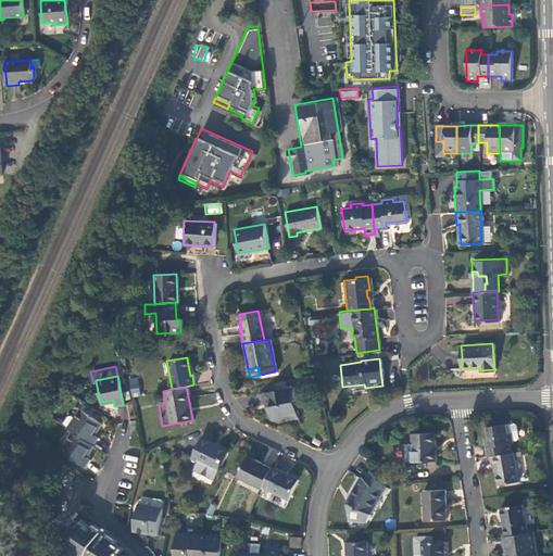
[(291,389),(260,395),(262,405),(266,404),(268,411),(269,420),(273,422),(276,424),(285,422),(284,417),(297,415),(291,389)]
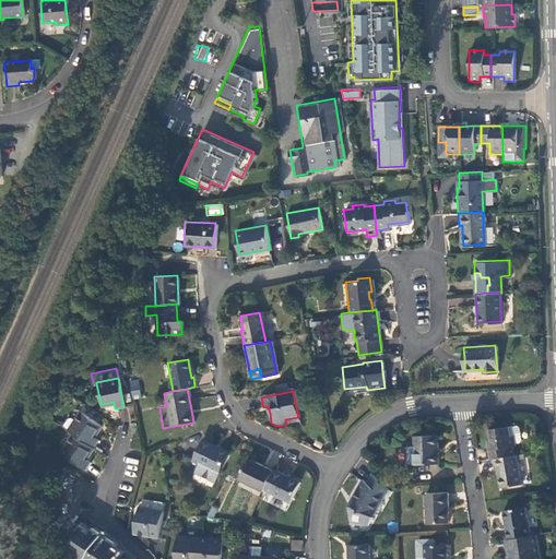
[(82,412),(68,430),(73,433),(92,448),(97,441),(92,438),(101,426),(82,412)]
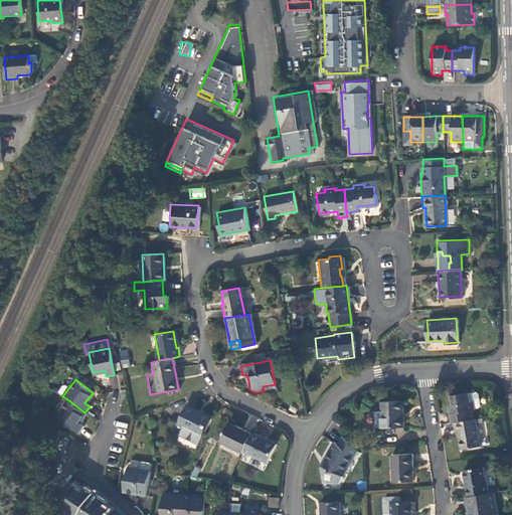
[(58,393),(62,396),(69,387),(66,385),(63,386),(58,393)]
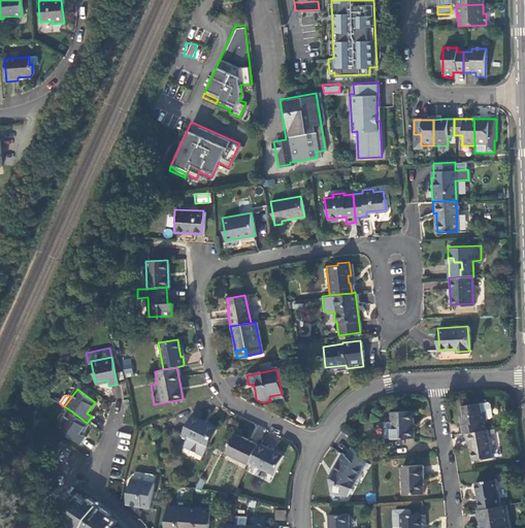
[(458,425),(460,434),(464,433),(484,430),(482,421),(485,421),(485,419),(489,418),(491,416),(489,403),(486,401),(480,403),(459,406),(461,415),(462,424),(458,425)]
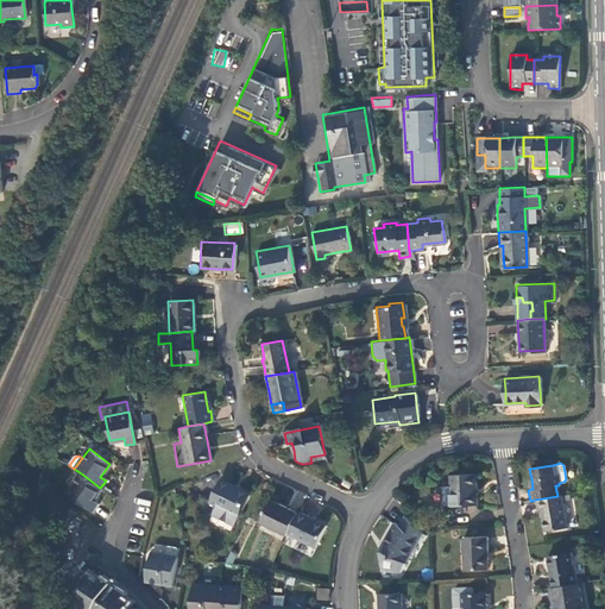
[(90,501),(100,488),(80,472),(64,494),(92,514),(98,506),(90,501)]
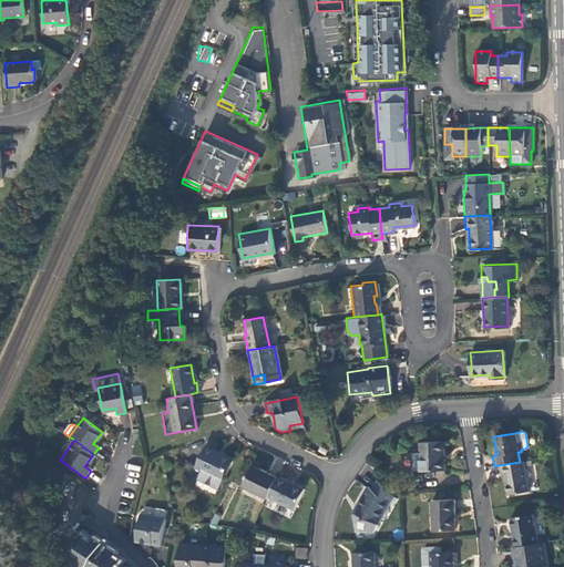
[(442,456),(441,442),(419,443),(420,472),(443,471),(442,456)]
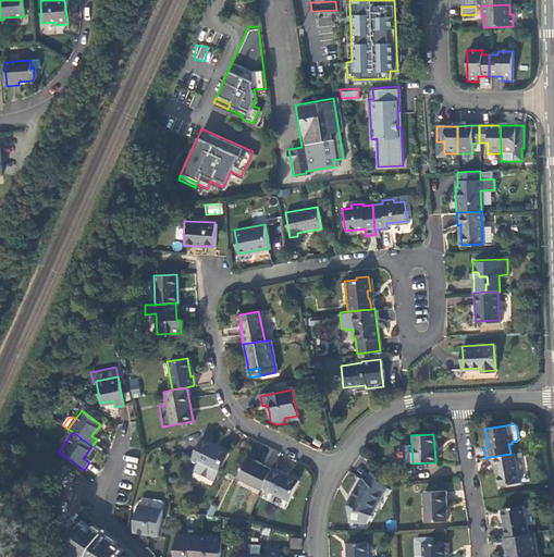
[(214,444),(202,437),(192,459),(198,461),(194,470),(213,480),(228,450),(214,444)]
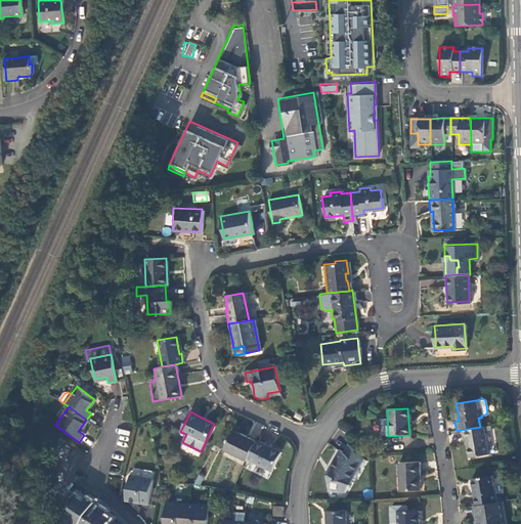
[(487,454),(482,426),(480,427),(461,430),(462,439),(465,439),(466,444),(468,457),(487,454)]
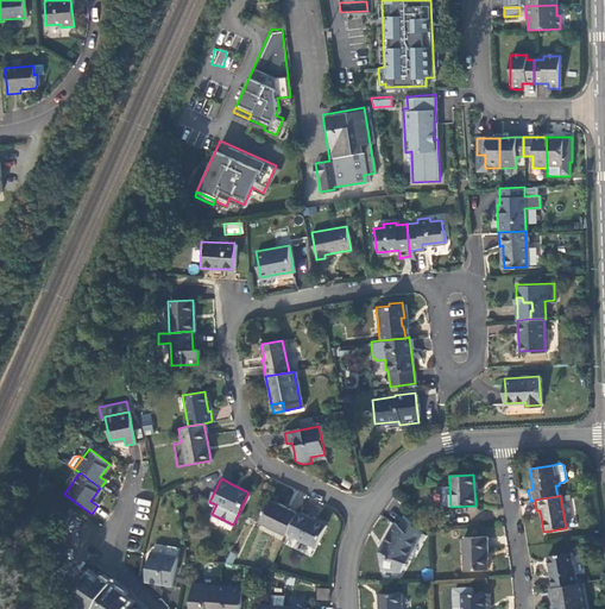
[(259,522),(285,535),(287,534),(297,512),(282,504),(270,498),(259,522)]
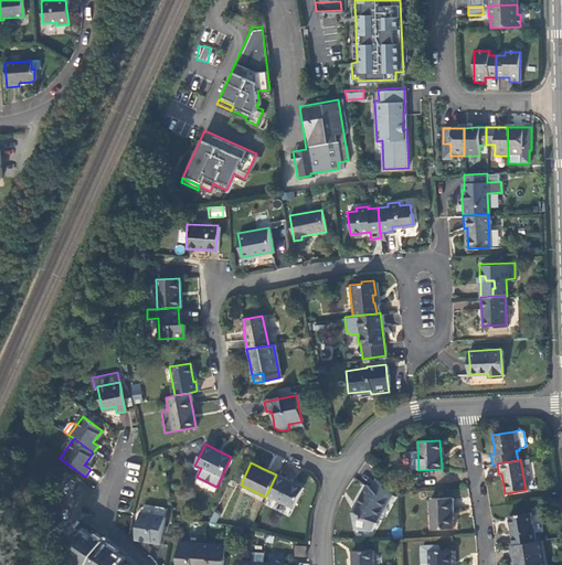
[(292,480),(277,472),(276,475),(266,496),(293,509),(304,486),(292,480)]
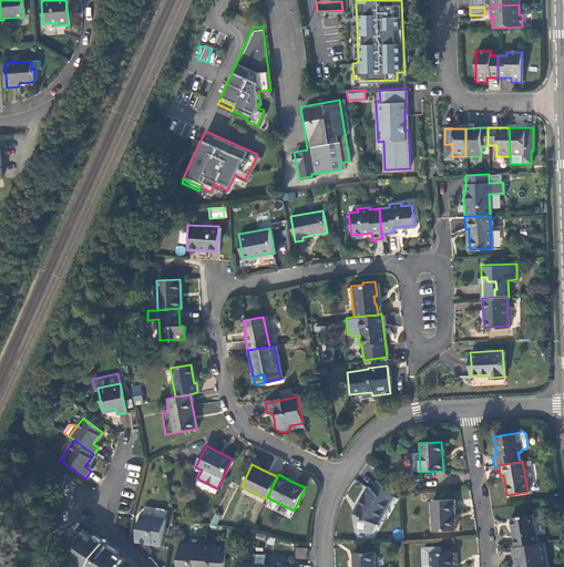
[(389,504),(392,497),(377,482),(372,490),(369,490),(366,487),(360,496),(355,507),(358,509),(355,515),(354,531),(367,529),(372,533),(380,517),(378,516),(378,514),(385,502),(389,504)]
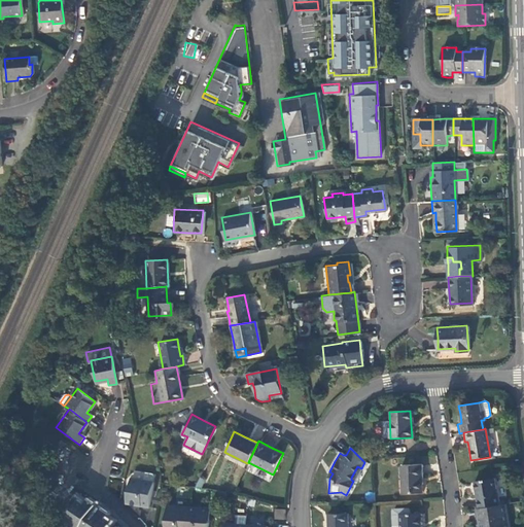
[(420,465),(399,465),(400,493),(422,492),(421,479),(420,465)]
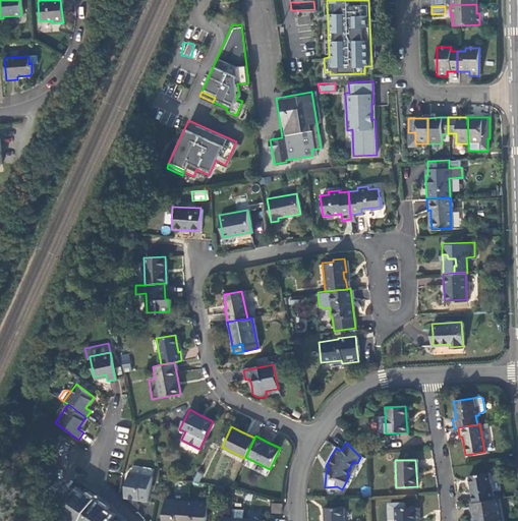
[(349,475),(357,463),(353,461),(347,472),(347,474),(349,475)]
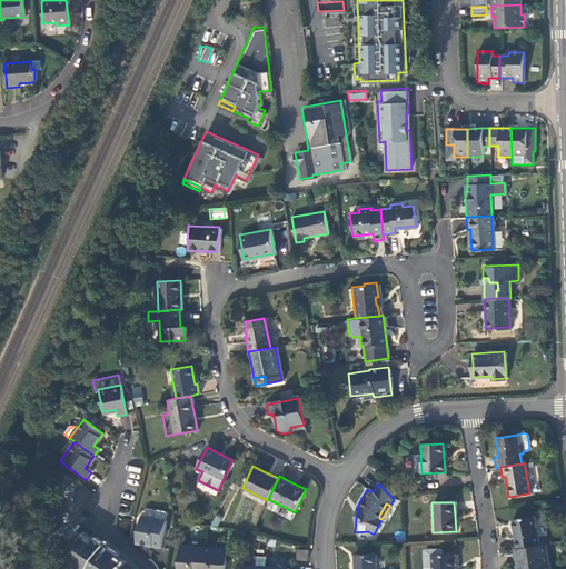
[(162,520),(138,517),(133,545),(146,546),(158,548),(162,520)]
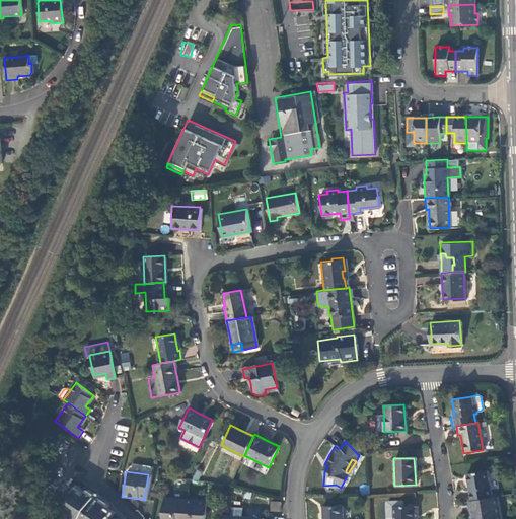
[(467,483),(470,501),(490,497),(486,471),(465,474),(467,483)]
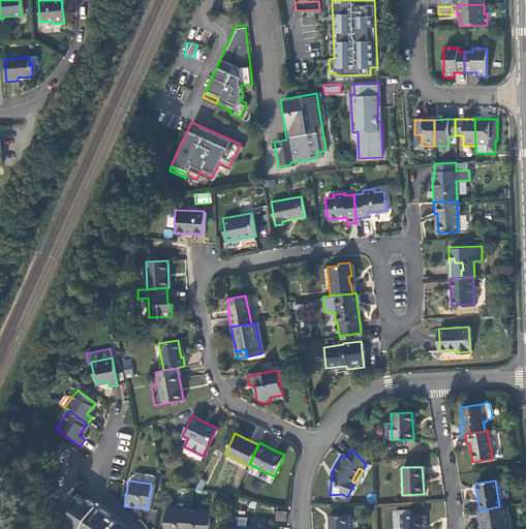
[(106,528),(111,523),(104,519),(106,516),(99,510),(100,509),(94,505),(93,506),(87,502),(84,505),(81,502),(73,497),(69,501),(66,506),(72,510),(64,524),(71,528),(106,528)]
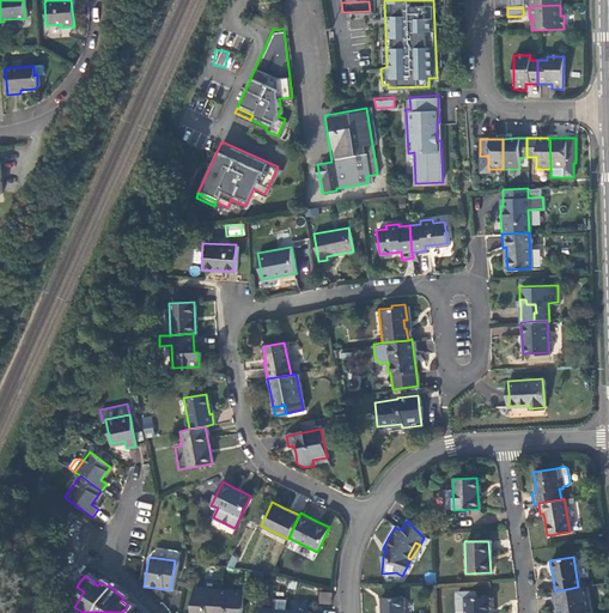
[(590,612),(585,586),(578,587),(555,592),(553,592),(555,604),(556,604),(558,612),(590,612)]
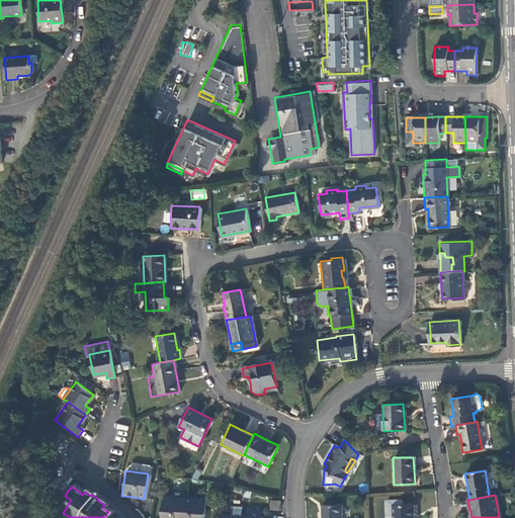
[(181,517),(182,499),(162,497),(160,517),(181,517)]
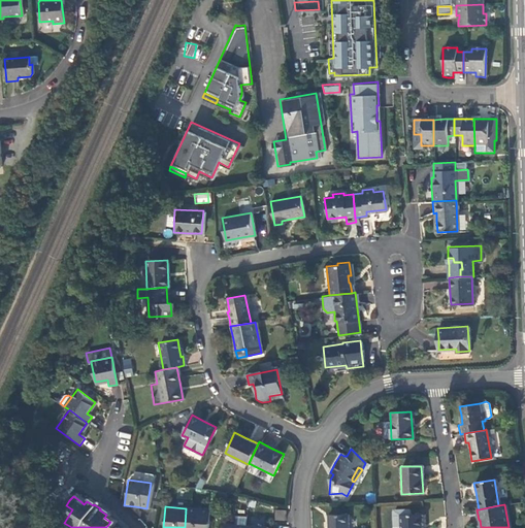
[(205,527),(207,509),(186,508),(185,527),(205,527)]
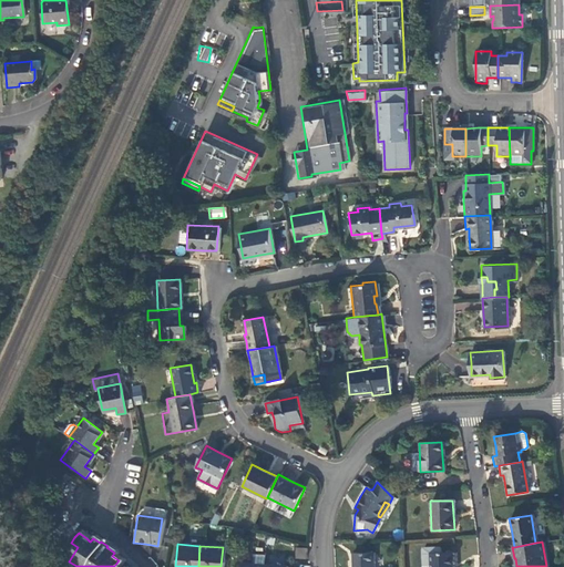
[(304,549),(294,548),(294,557),(304,558),(304,549)]
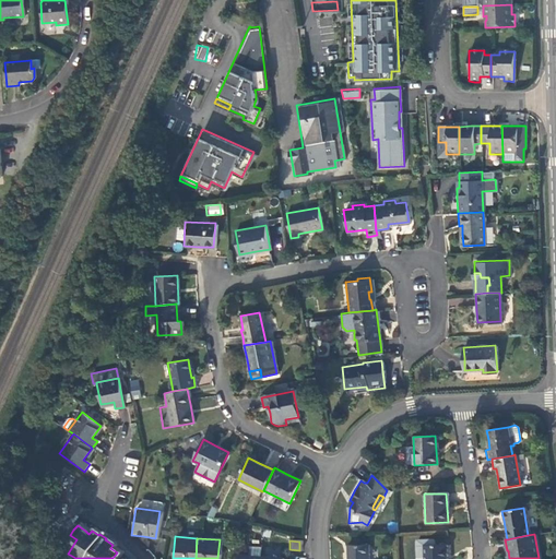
[(423,545),(423,558),(446,558),(446,544),(423,545)]
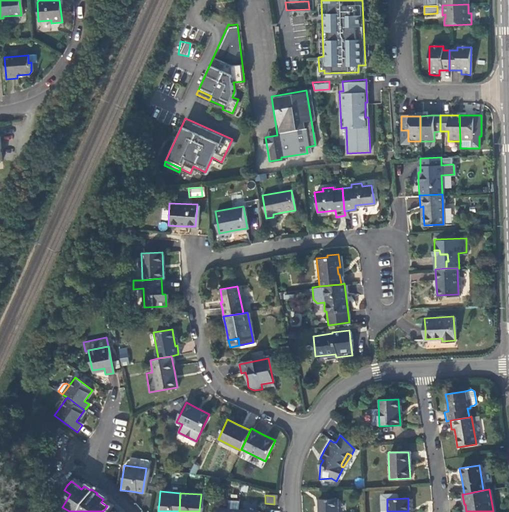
[(318,511),(317,511),(337,511),(337,499),(317,500),(318,511)]
